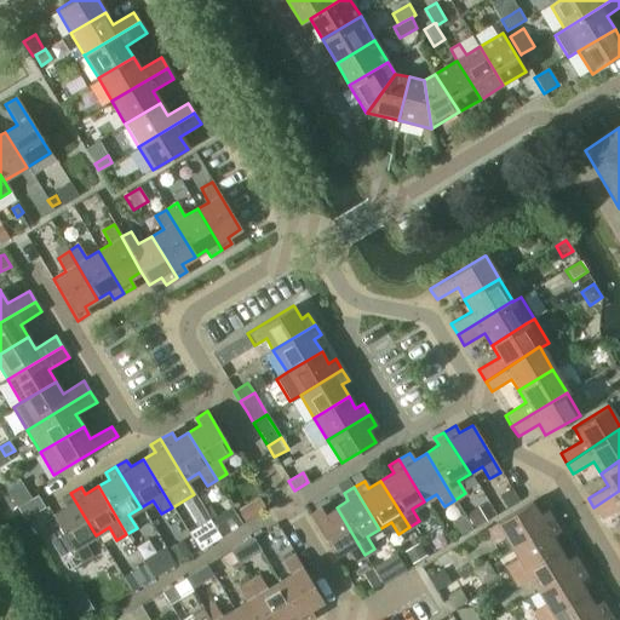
[(510,488),(500,494),(507,507),(518,501),(510,488)]
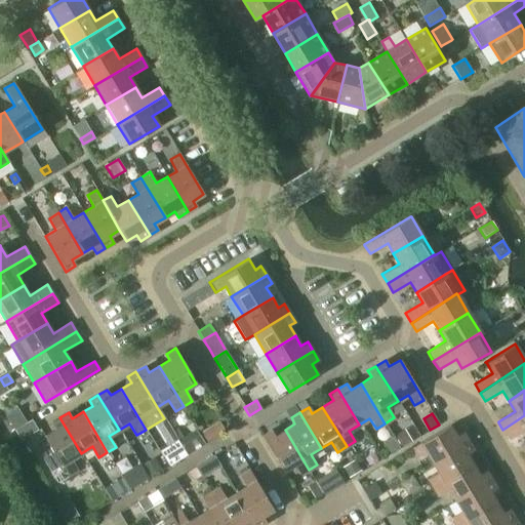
[(524,429),(524,415),(502,430),(509,439),(524,429)]
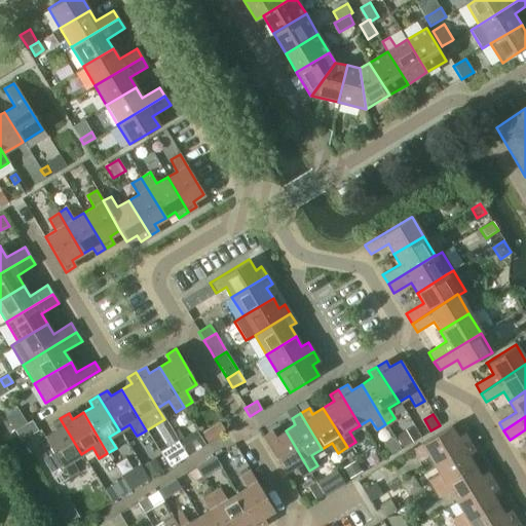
[(47,443),(37,449),(50,473),(62,465),(68,477),(78,471),(71,459),(81,454),(60,418),(51,424),(55,430),(44,437),(47,443)]
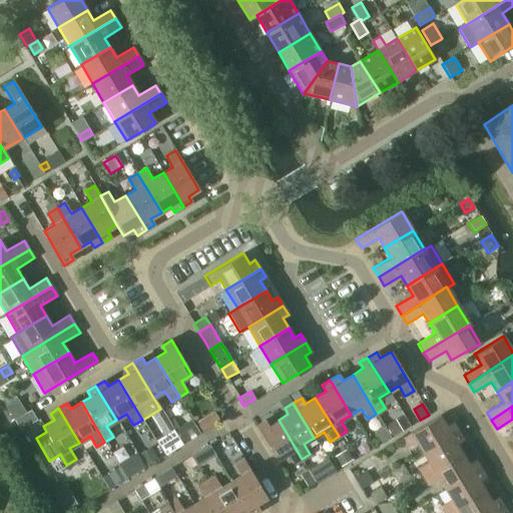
[(14,421),(20,431),(30,425),(24,415),(14,421)]
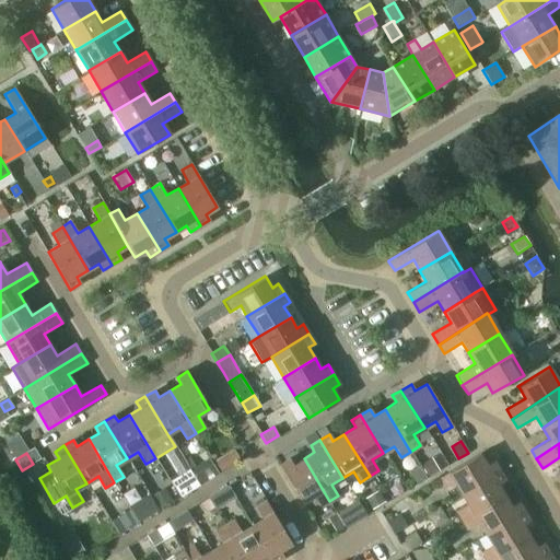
[(226,454),(214,462),(221,471),(233,464),(228,454),(226,454)]
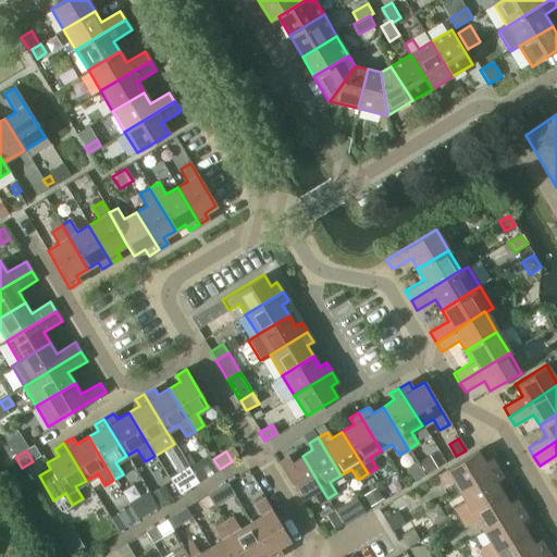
[(452,480),(458,491),(496,468),(491,458),(483,462),(477,453),(477,452),(434,477),(434,478),(440,486),(452,480)]
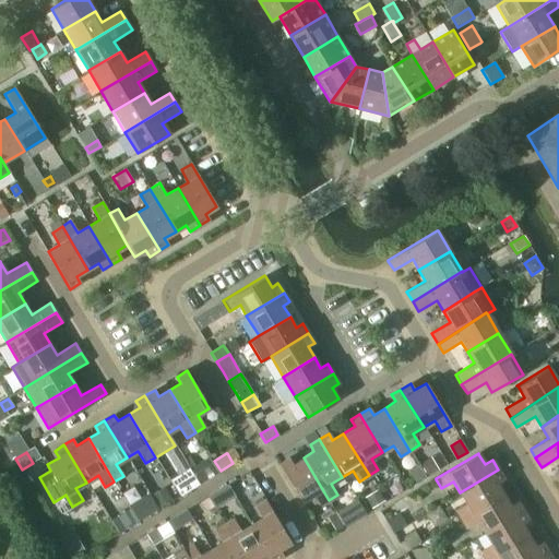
[(329,500),(304,458),(293,464),(288,458),(278,464),(301,501),(312,495),(319,507),(329,500)]
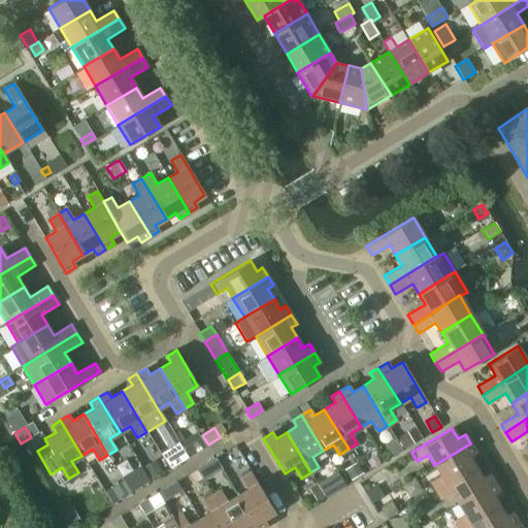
[(396,438),(403,451),(414,443),(406,432),(396,438)]
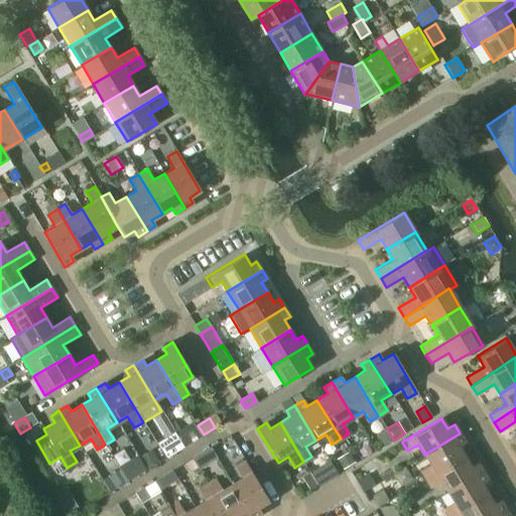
[(195,425),(186,430),(194,441),(202,437),(202,436),(195,425)]
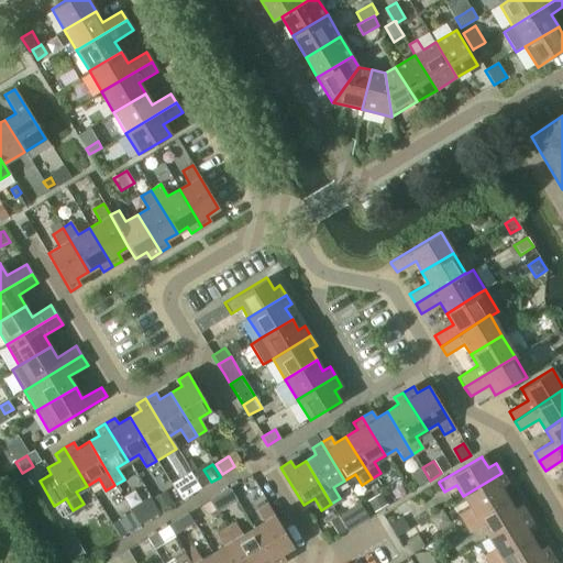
[(411,474),(419,486),(428,481),(420,468),(411,474)]
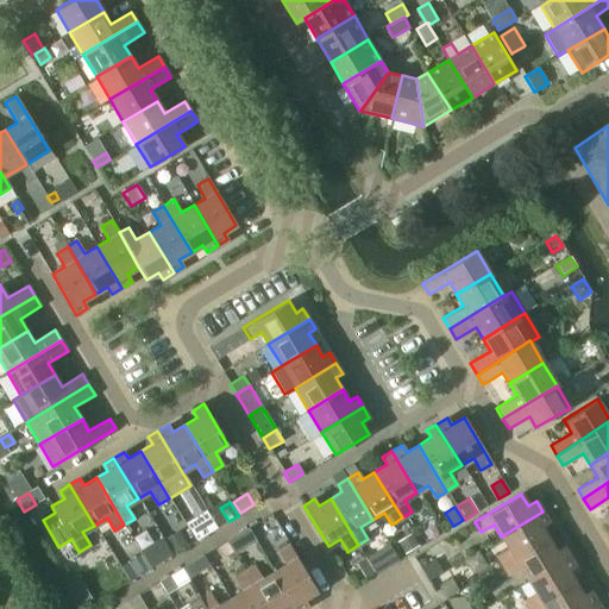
[(196,518),(187,523),(198,540),(203,537),(206,535),(217,528),(215,526),(208,514),(207,512),(198,518),(196,518)]
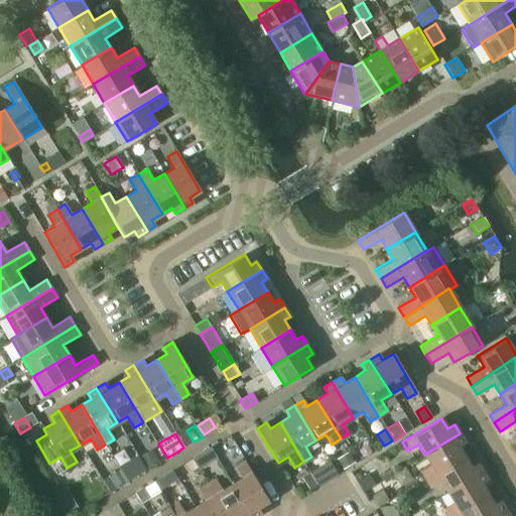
[(419,471),(425,480),(465,456),(459,445),(465,442),(460,433),(424,455),(430,465),(419,471)]
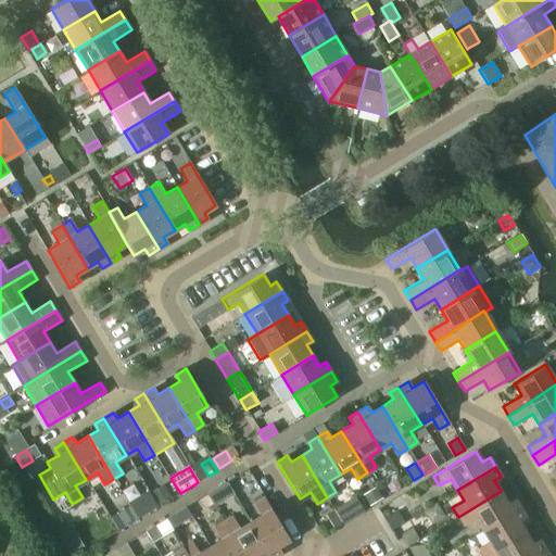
[(150,493),(158,505),(171,497),(163,485),(150,493)]
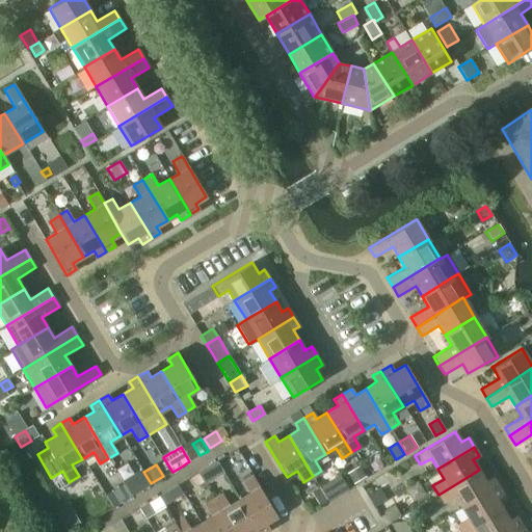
[(207,467),(197,473),(204,483),(204,484),(213,478),(207,467)]
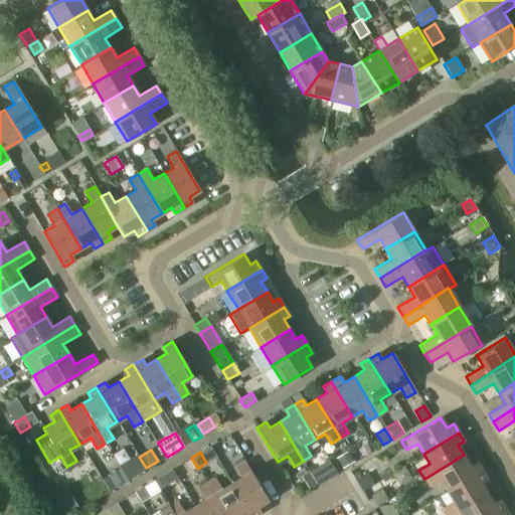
[(347,452),(334,459),(340,471),(353,463),(347,452)]
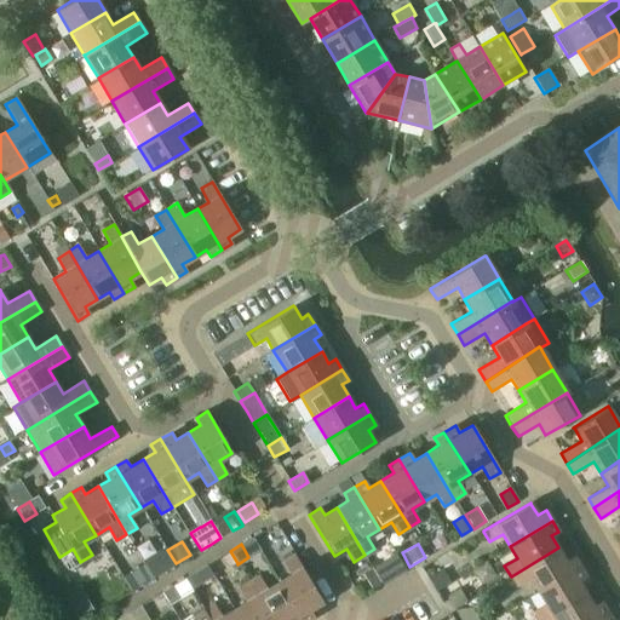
[(530,580),(538,592),(580,566),(574,556),(566,560),(558,547),(511,577),(517,587),(530,580)]
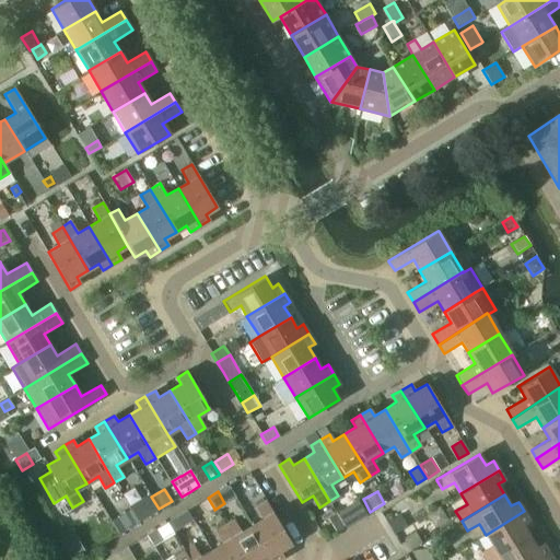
[(149,496),(129,508),(130,510),(138,522),(159,511),(149,496)]
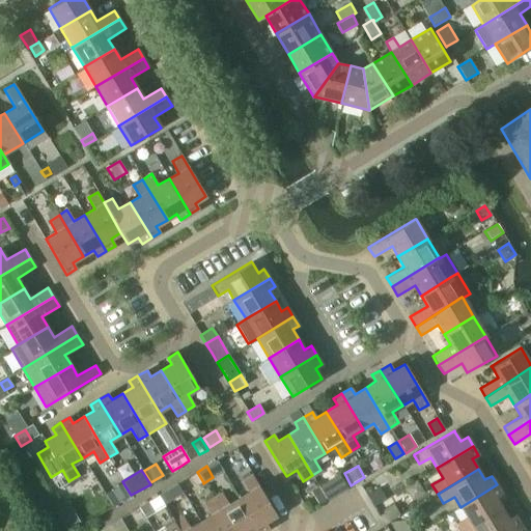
[(197,472),(188,477),(192,484),(197,485),(203,482),(197,472)]
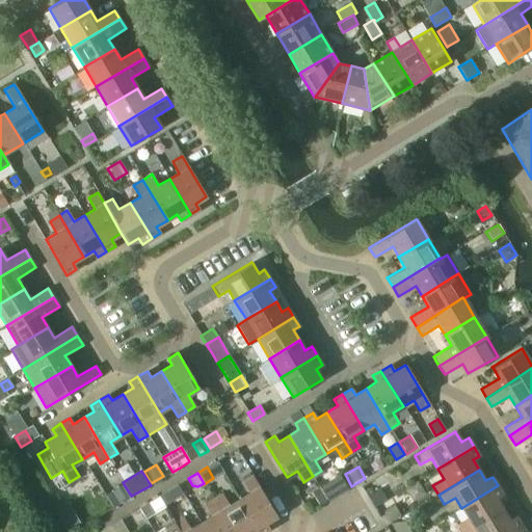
[(382,473),(370,480),(376,490),(379,488),(386,485),(386,484),(389,483),(382,473)]
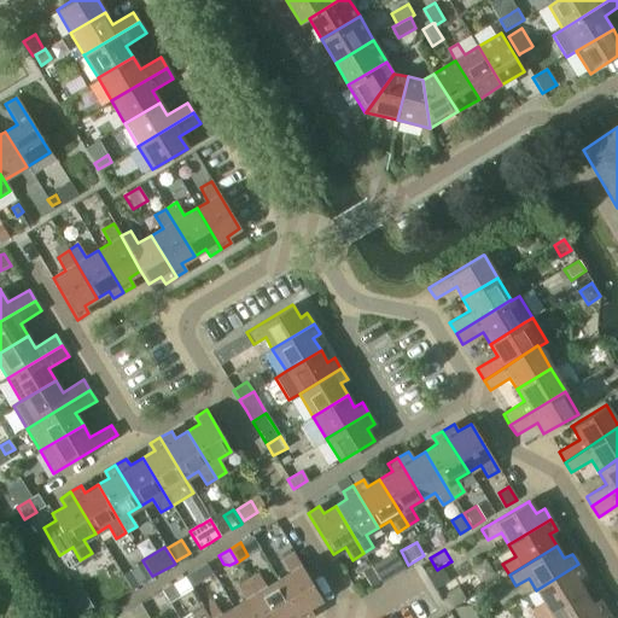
[(290,573),(278,579),(299,617),(308,617),(313,616),(308,607),(321,600),(292,553),(281,559),(290,573)]
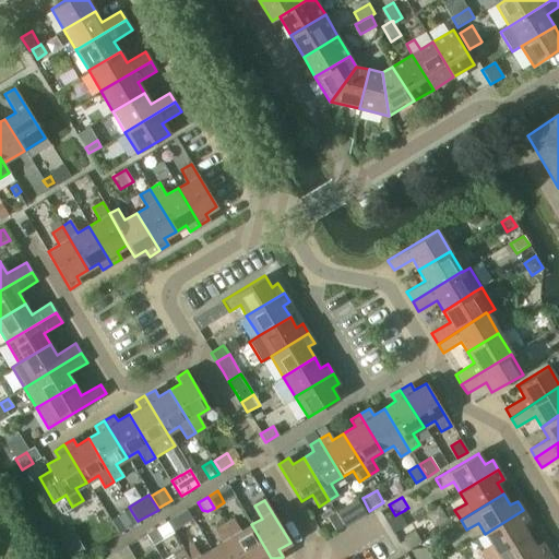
[(341,509),(336,511),(345,526),(365,514),(360,507),(345,515),(341,509)]
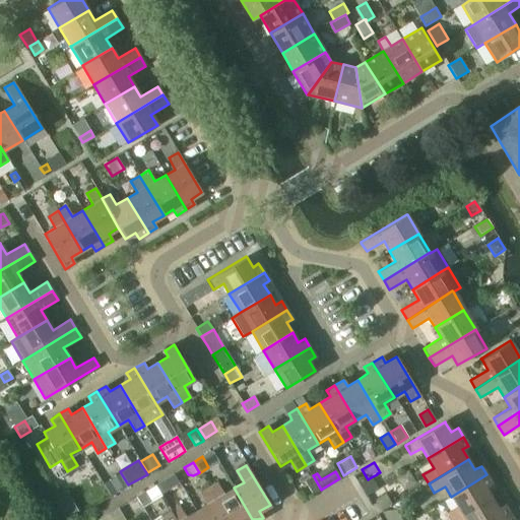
[(121,473),(116,476),(123,489),(128,484),(121,473)]
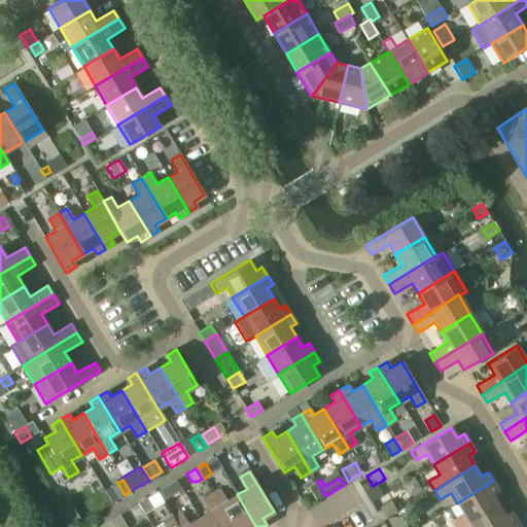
[(376,486),(364,492),(372,503),(389,492),(382,480),(382,481),(376,484),(376,486)]
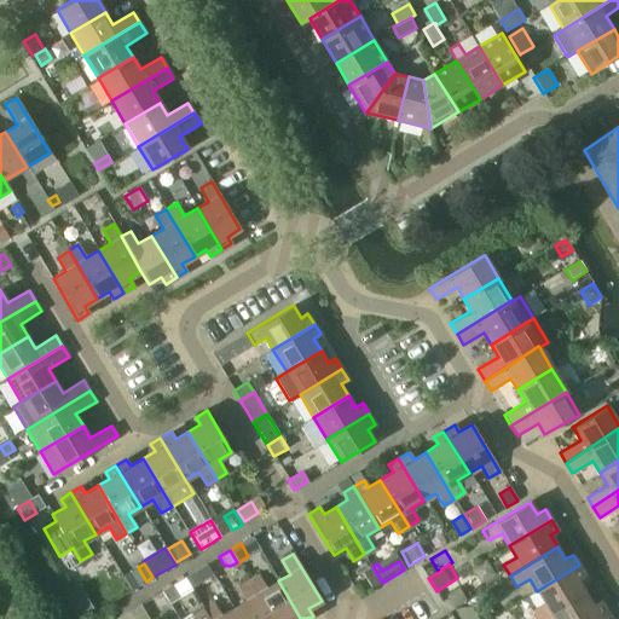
[(531,611),(536,618),(539,618),(584,591),(578,580),(585,576),(579,565),(537,591),(544,603),(531,611)]
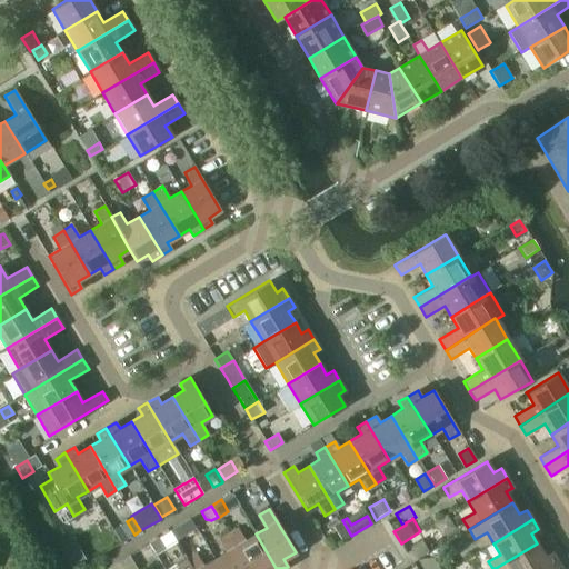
[(350,537),(341,522),(333,527),(341,541),(350,537)]
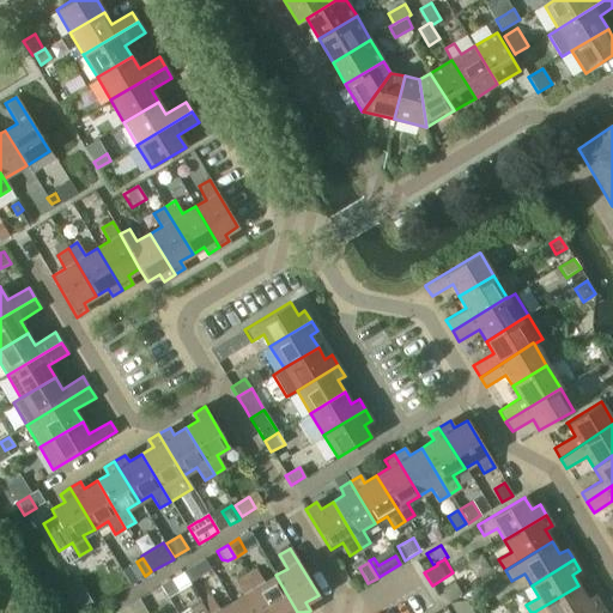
[(255,569),(244,576),(266,612),(297,612),(275,575),(263,583),(255,569)]
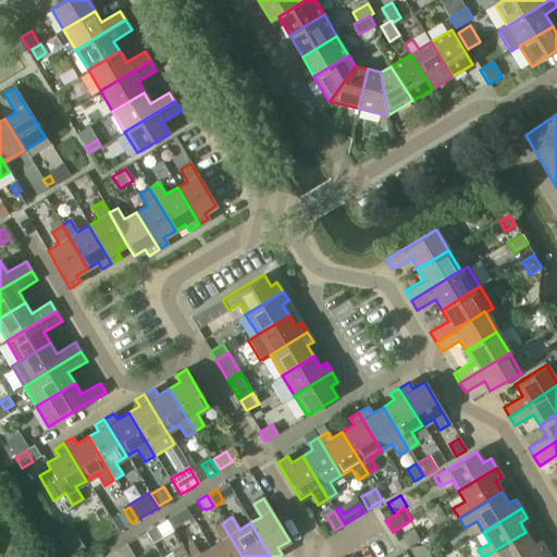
[(220,541),(209,547),(213,556),(242,556),(222,523),(213,529),(220,541)]
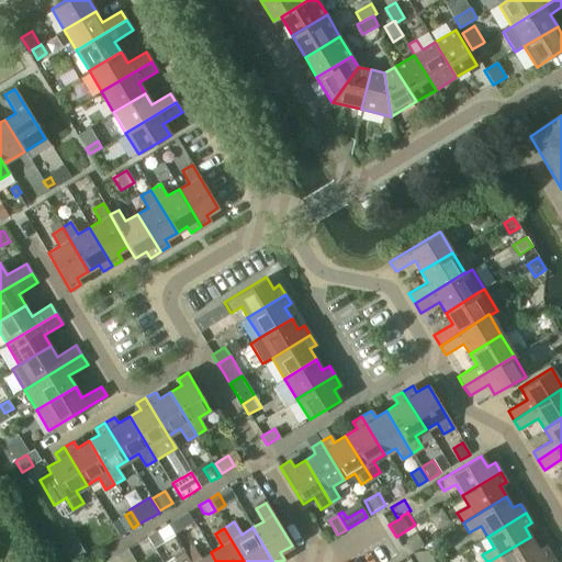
[(157,531),(146,538),(154,550),(164,543),(157,531)]
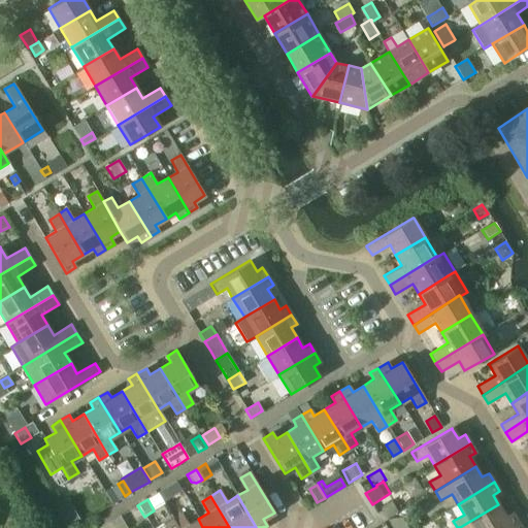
[(380,505),(386,517),(397,509),(390,499),(380,505)]
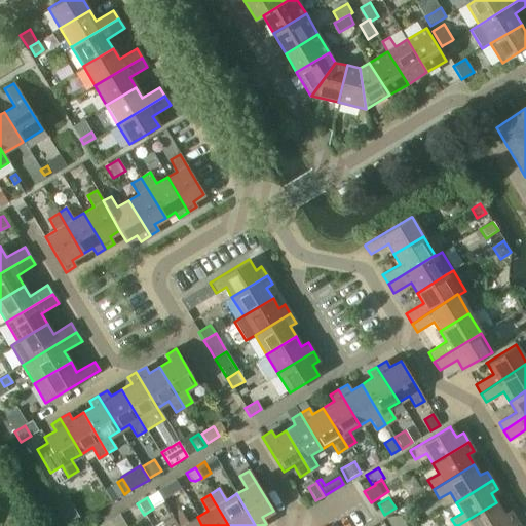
[(471,519),(458,525),(501,525),(514,519),(515,519),(510,510),(503,514),(496,502),(471,519)]
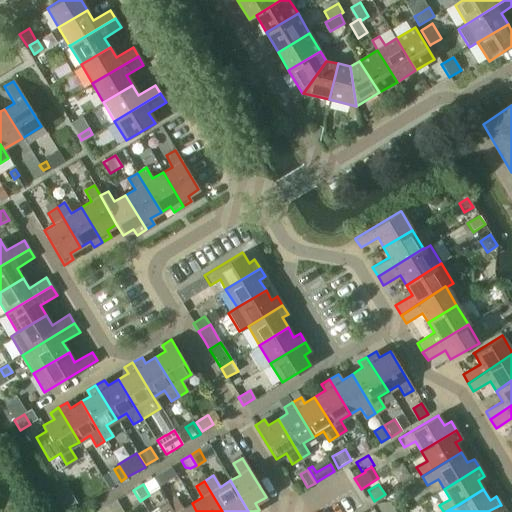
[(176,498),(167,503),(172,511),(196,511),(192,503),(182,509),(176,498)]
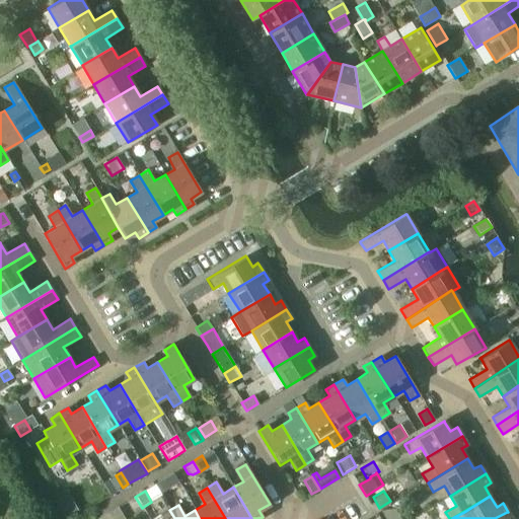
[(401,518),(393,506),(380,508),(386,518),(401,518)]
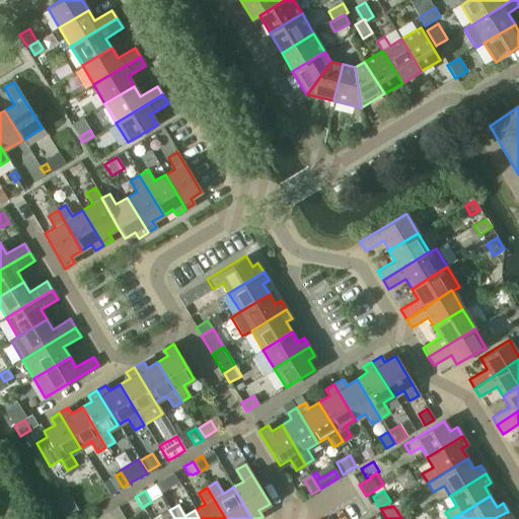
[(162,518),(174,518),(169,510),(160,516),(162,518)]
